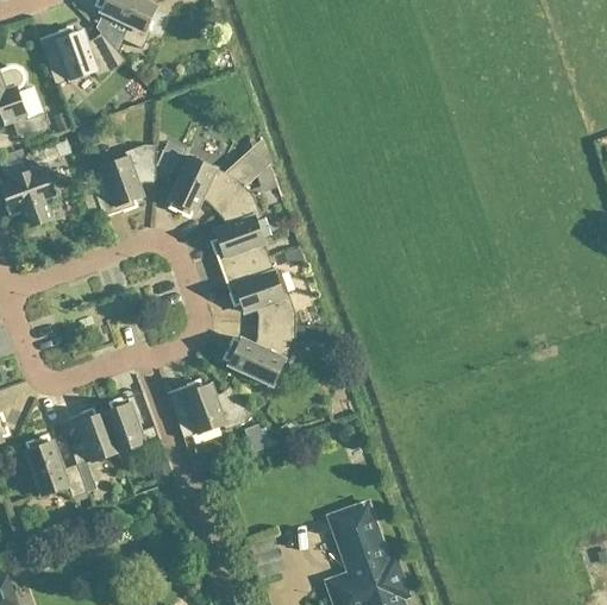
[(99,0),(97,5),(102,8),(101,12),(130,25),(123,39),(143,49),(150,33),(145,31),(160,0),(99,0)]
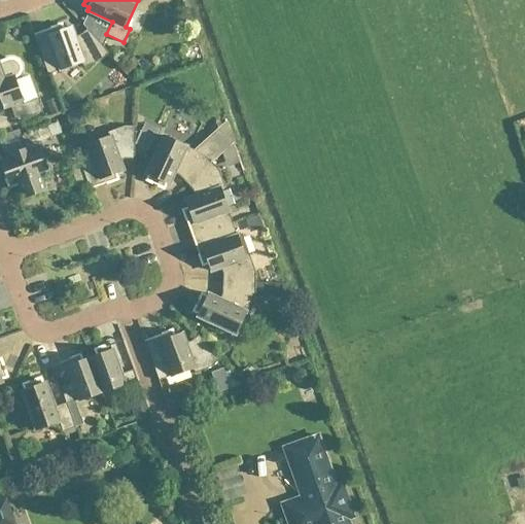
[(82,62),(84,66),(101,60),(109,53),(90,31),(83,36),(76,39),(72,27),(63,30),(61,24),(34,34),(48,73),(82,62)]
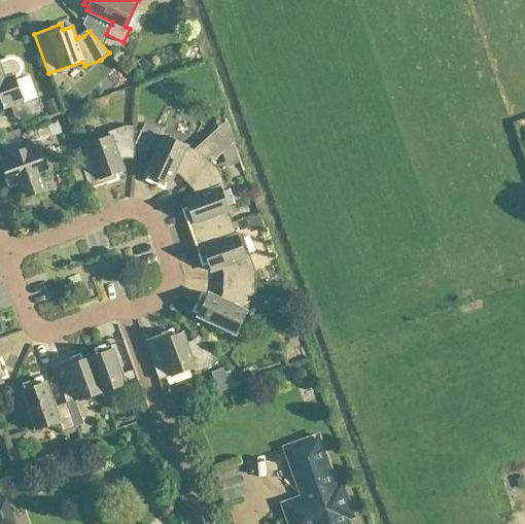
[(0,109),(13,105),(19,119),(42,110),(38,98),(24,103),(14,76),(19,74),(21,69),(21,65),(18,61),(13,59),(8,59),(0,62),(0,109)]
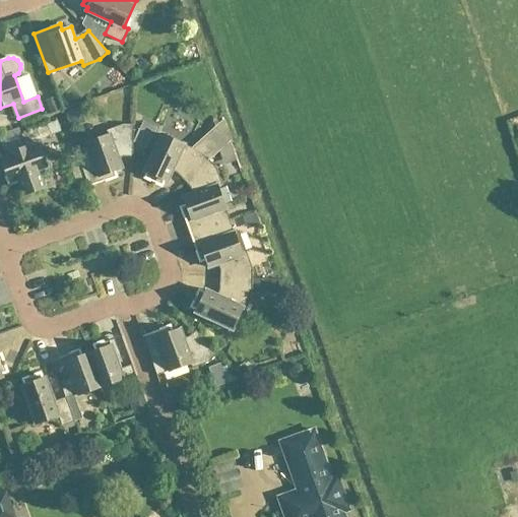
[(51,98),(46,100),(51,113),(62,109),(54,88),(48,90),(51,98)]
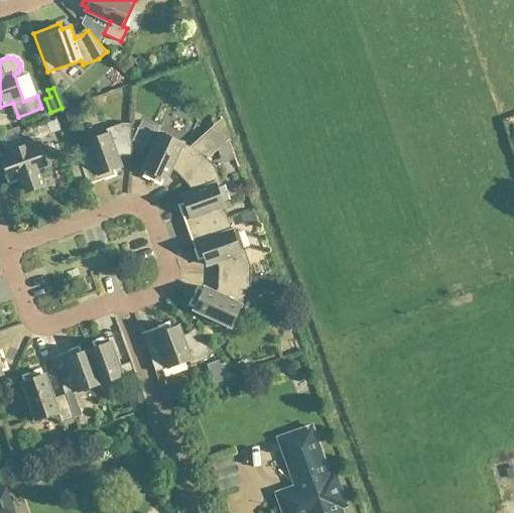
[(80,104),(63,110),(70,126),(86,121),(80,104)]
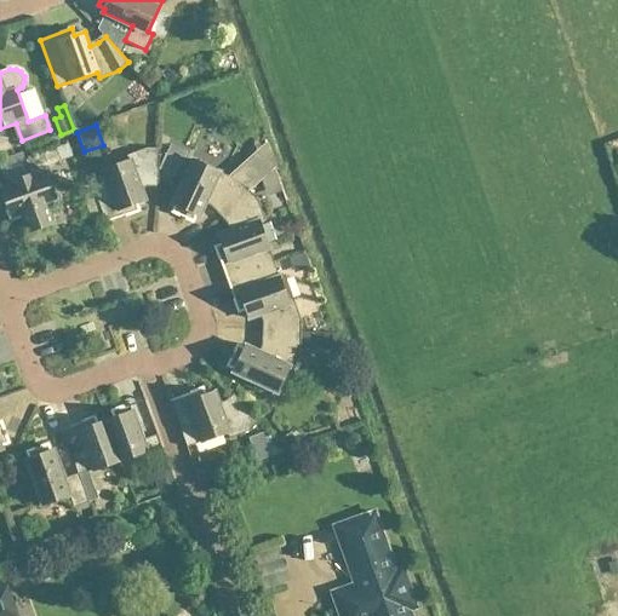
[(12,184),(1,189),(11,216),(22,212),(29,231),(53,223),(46,203),(57,200),(45,167),(62,161),(56,147),(28,156),(34,173),(11,182),(12,184)]
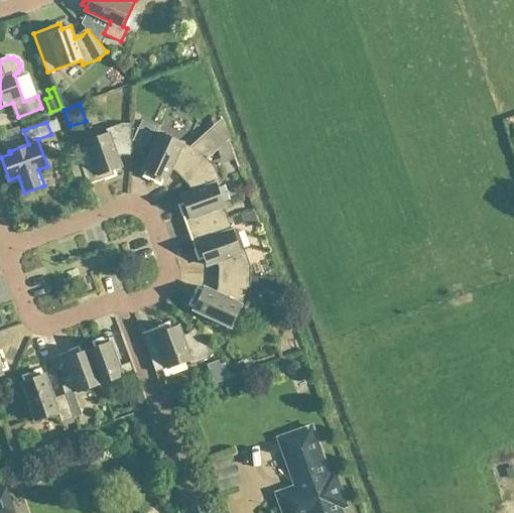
[(74,145),(88,184),(115,175),(113,169),(121,166),(117,154),(123,151),(132,151),(133,123),(122,123),(106,129),(107,133),(74,145)]
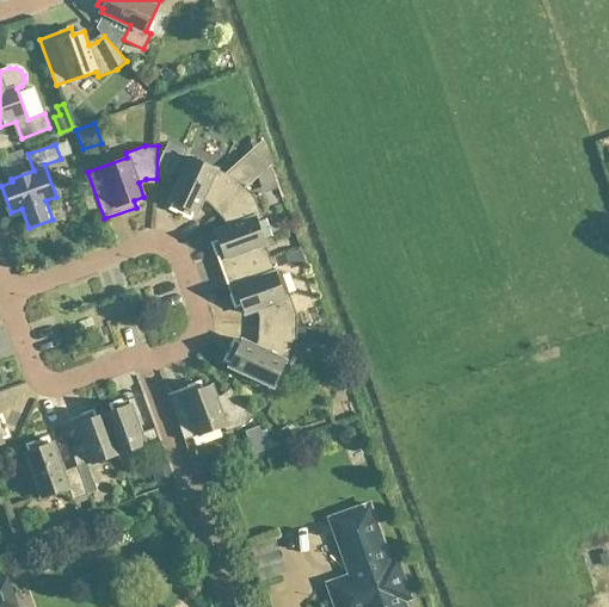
[(221,211),(246,189),(238,179),(190,156),(170,200),(173,202),(171,208),(190,217),(192,211),(196,212),(204,196),(210,199),(221,211)]
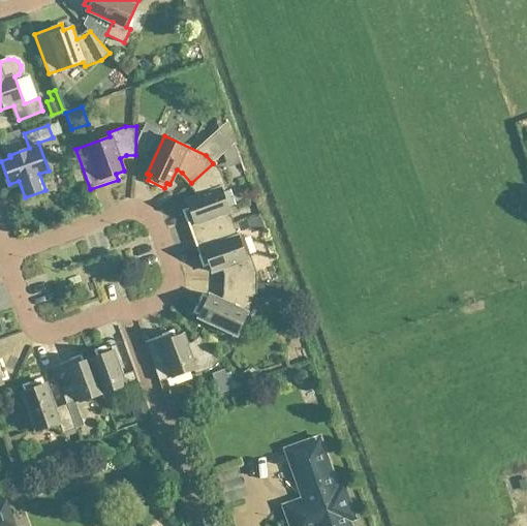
[(213,163),(191,183),(196,188),(199,195),(187,199),(190,209),(184,211),(194,238),(234,223),(221,189),(226,188),(220,171),(213,163)]
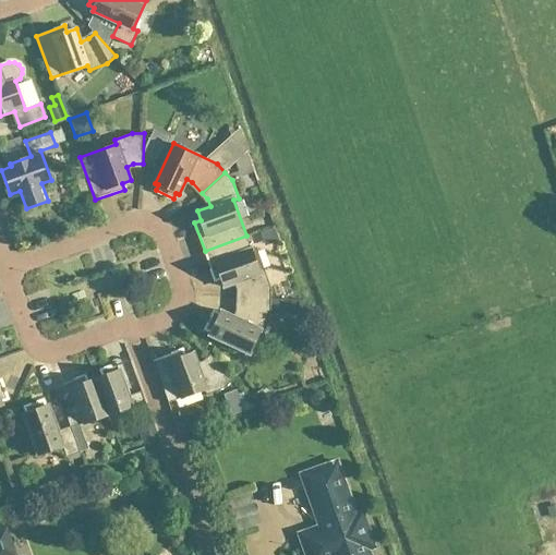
[(246,236),(205,251),(215,279),(220,277),(224,287),(238,281),(240,289),(240,298),(270,299),(270,288),(265,269),(260,272),(246,236)]
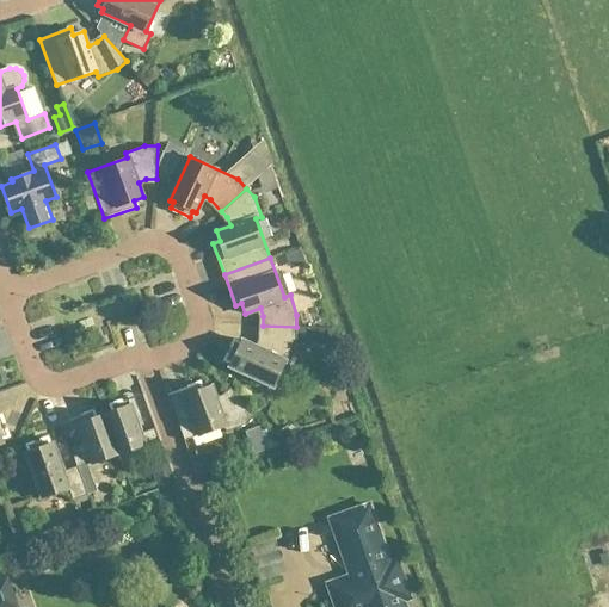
[(179,289),(165,297),(184,329),(198,321),(179,289)]
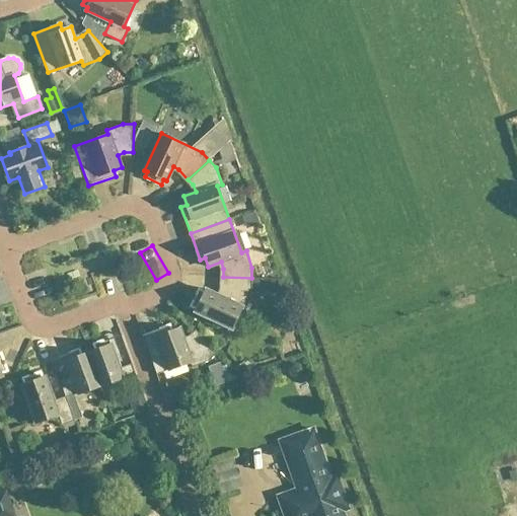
[(251,278),(223,277),(222,290),(220,295),(206,289),(204,292),(199,289),(192,305),(197,308),(195,311),(232,328),(251,288),(251,278)]
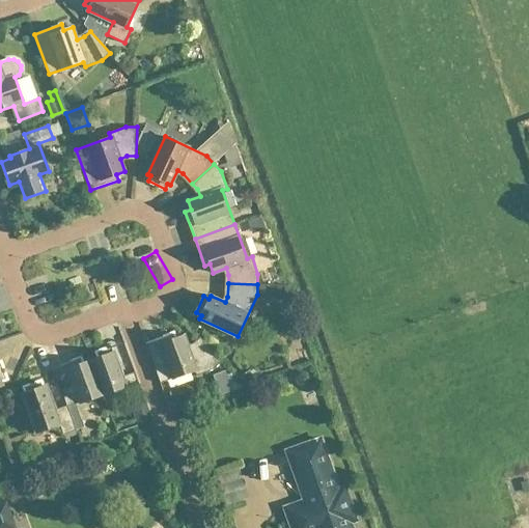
[(287,285),(260,284),(260,298),(293,298),(287,285)]
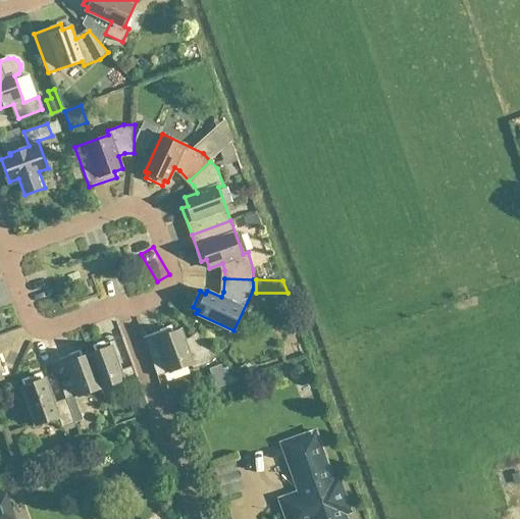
[(170,326),(143,336),(157,376),(192,364),(193,368),(210,362),(218,355),(199,333),(192,340),(186,342),(180,329),(172,332),(170,326)]
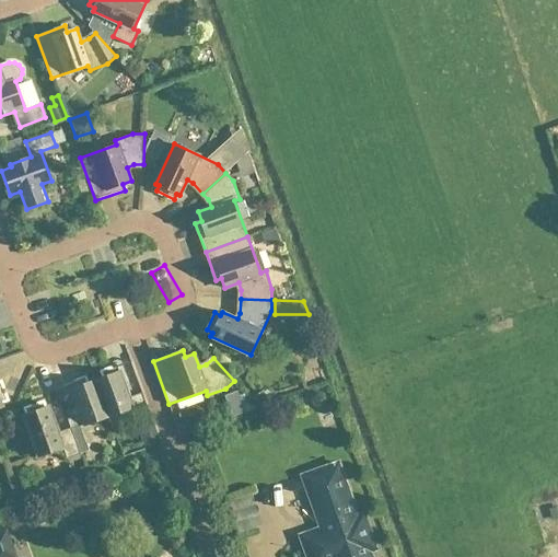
[(95,380),(108,417),(132,408),(132,407),(146,402),(142,392),(129,396),(117,366),(102,371),(104,376),(95,380)]
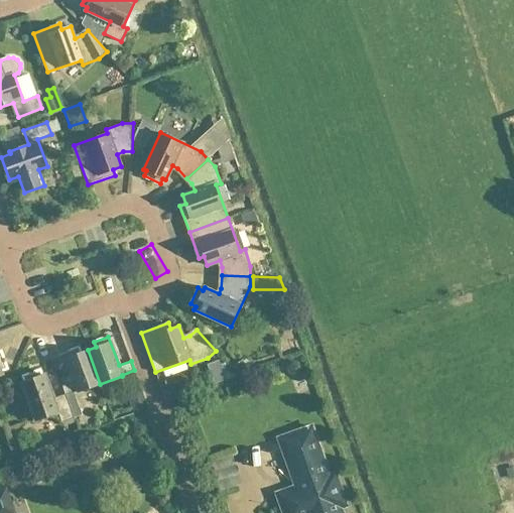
[(74,381),(62,386),(75,417),(81,415),(73,392),(78,391),(78,392),(100,384),(88,350),(81,353),(79,347),(63,353),(74,381)]
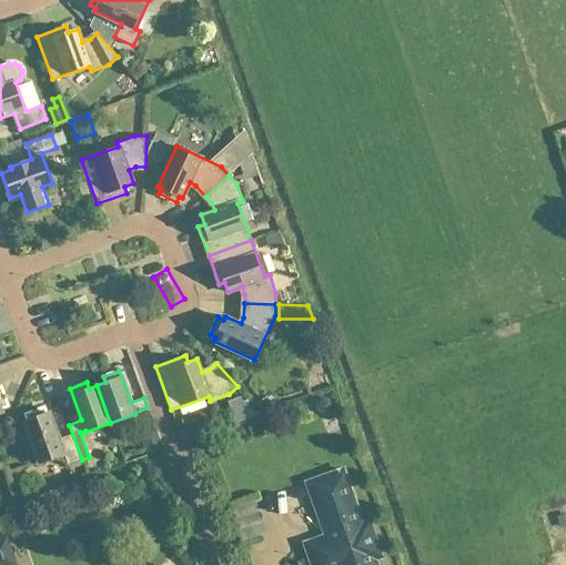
[(228,402),(235,424),(260,414),(248,400),(242,401),(241,396),(228,402)]
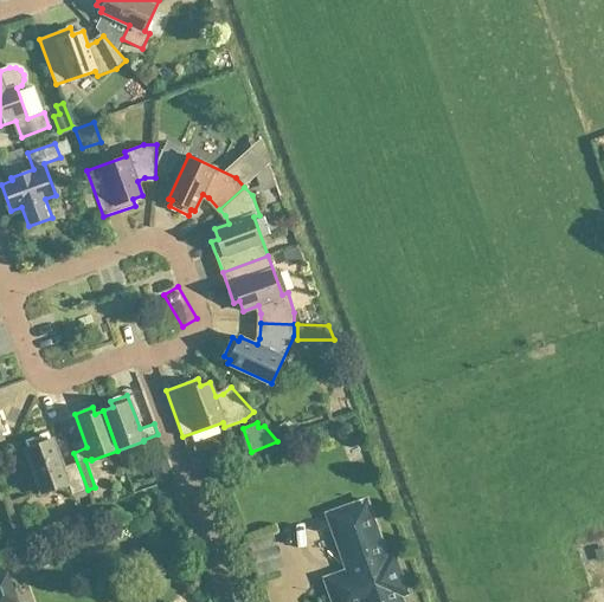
[(291,432),(283,422),(272,431),(280,440),(291,432)]
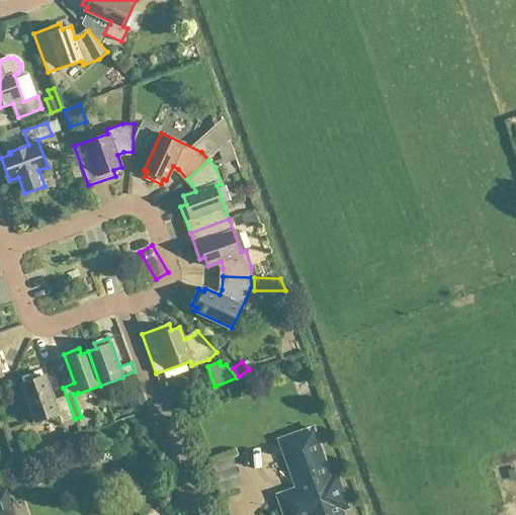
[(75,419),(63,388),(65,396),(54,400),(45,375),(41,376),(39,371),(23,377),(25,382),(22,383),(35,422),(59,414),(62,424),(75,419)]
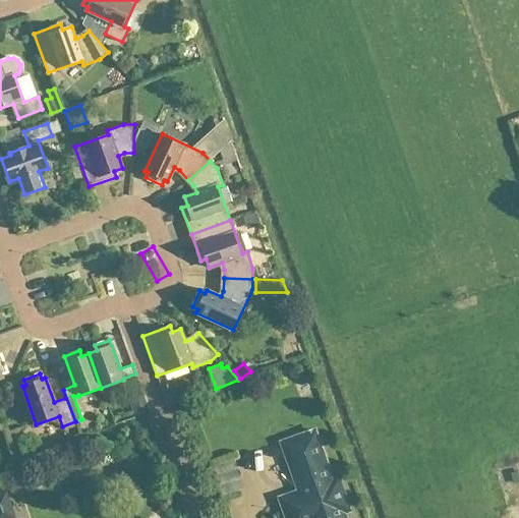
[(279,498),(286,517),(346,517),(344,512),(347,511),(349,507),(338,476),(332,478),(314,429),(281,442),(298,491),(279,498)]
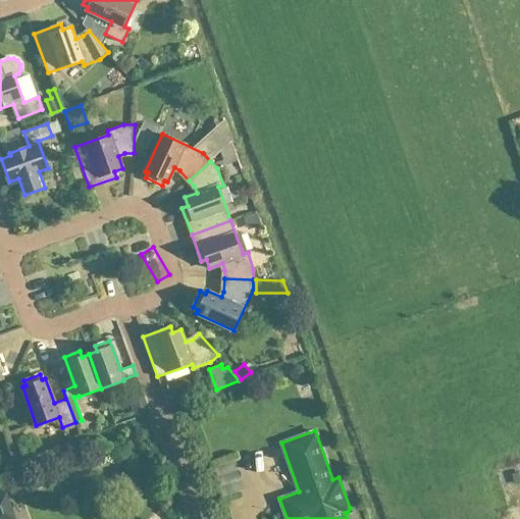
[(0,518),(14,518),(5,491),(0,494),(0,518)]
